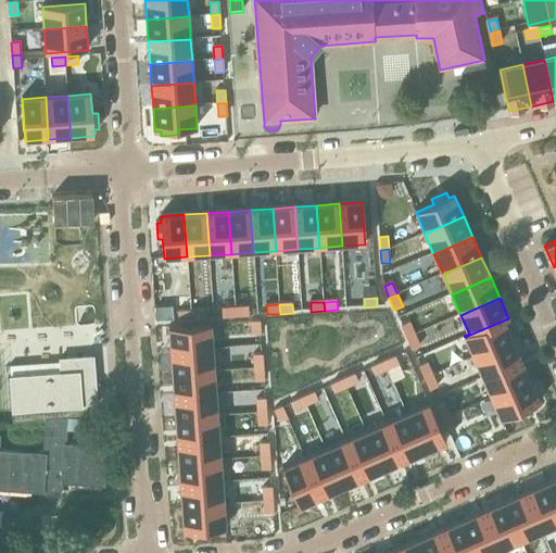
[(236,308),(222,309),(223,317),(236,317),(236,308)]
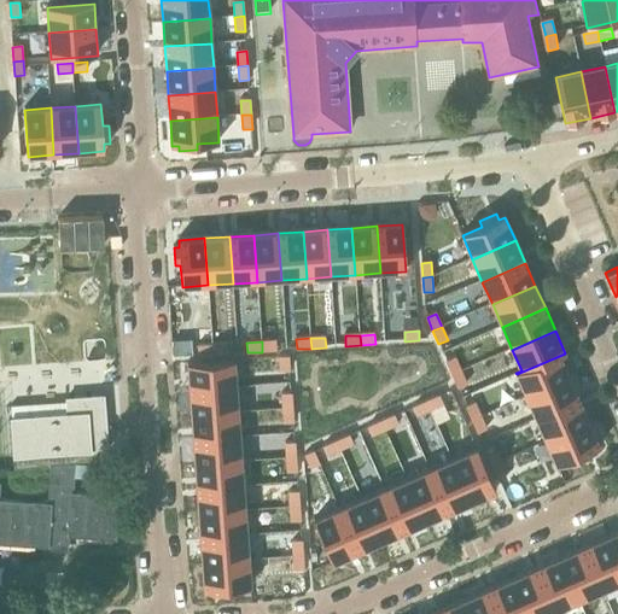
[(277,341),(262,341),(262,352),(277,351),(277,341)]
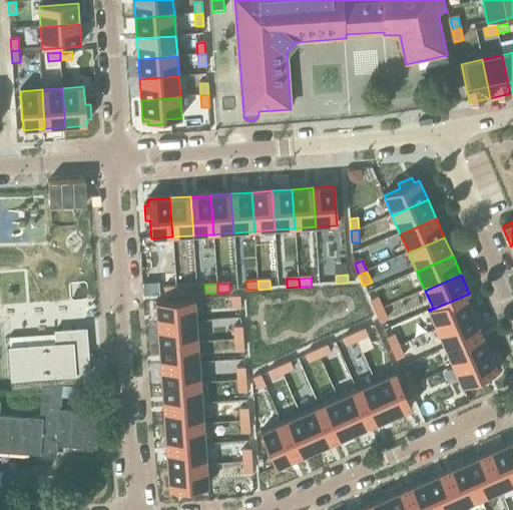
[(188,286),(176,287),(176,295),(189,295),(188,286)]
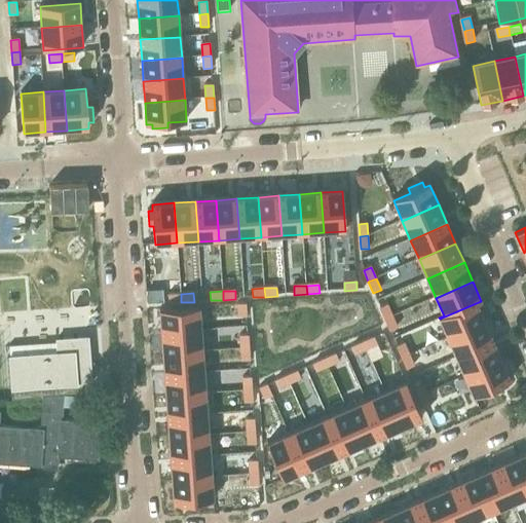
[(181,294),(168,295),(168,303),(181,302),(181,294)]
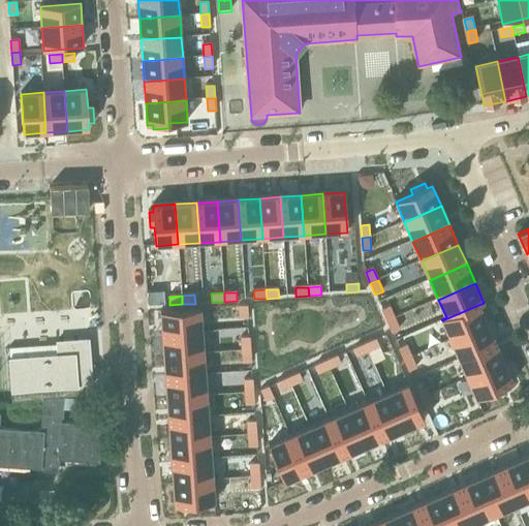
[(484,303),(442,320),(450,340),(488,323),(479,305),(484,304),(484,303)]
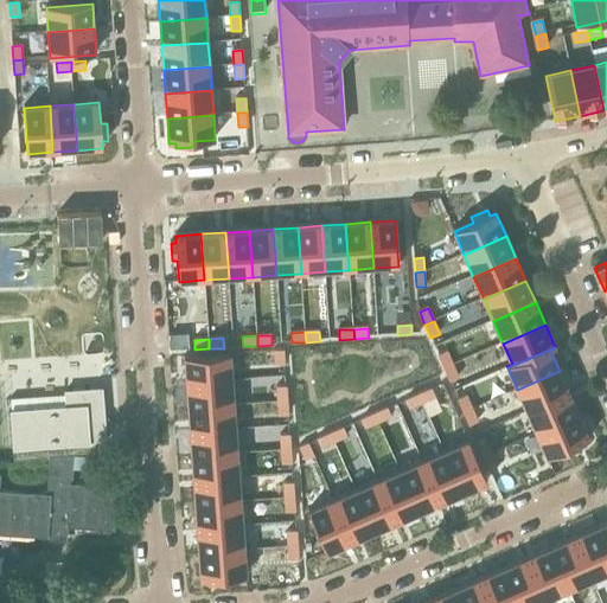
[(283,351),(274,352),(275,366),(285,365),(283,351)]
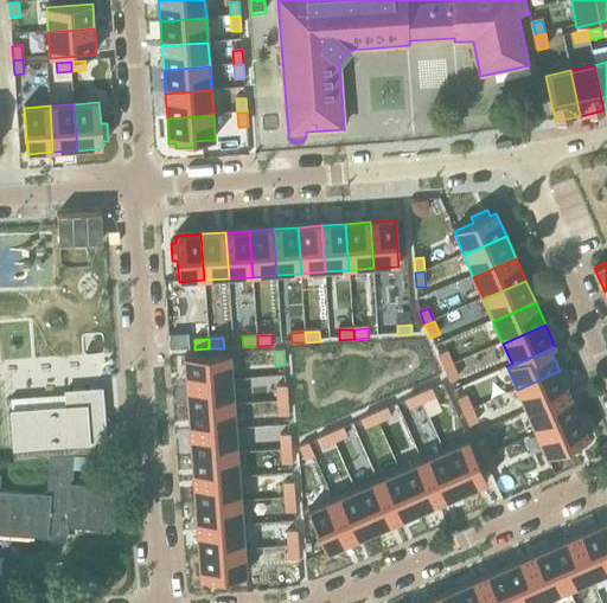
[(447,352),(439,355),(445,369),(453,365),(447,352)]
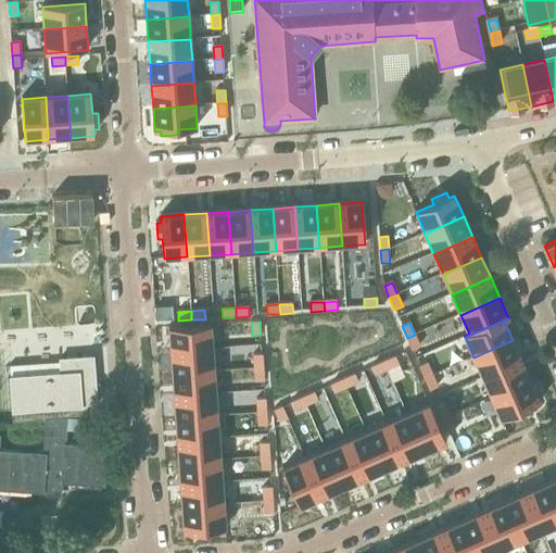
[(211,325),(168,328),(171,353),(213,350),(211,325)]
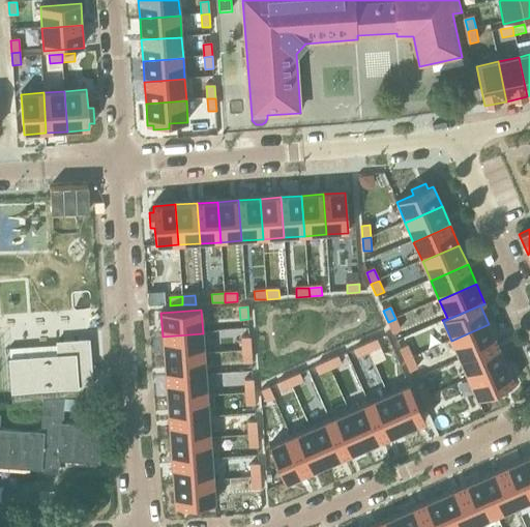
[(395,319),(388,322),(393,333),(401,330),(395,319)]
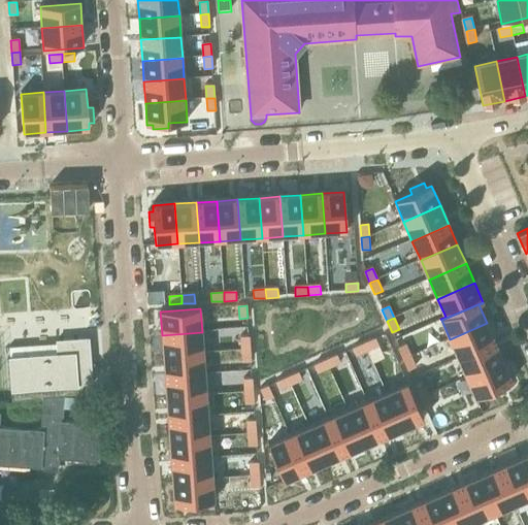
[(487,323),(450,339),(458,359),(495,342),(487,323)]
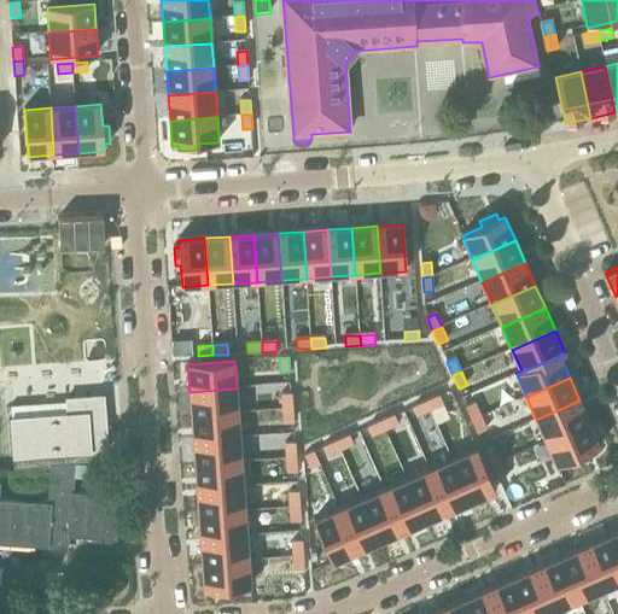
[(237,389),(190,392),(191,416),(238,413),(237,389)]
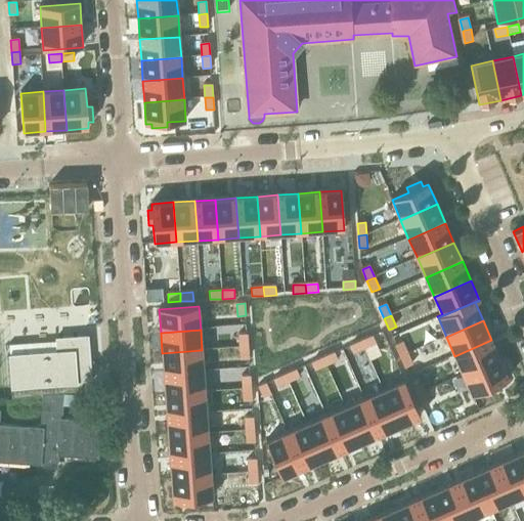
[(247,335),(238,335),(239,347),(248,347),(247,335)]
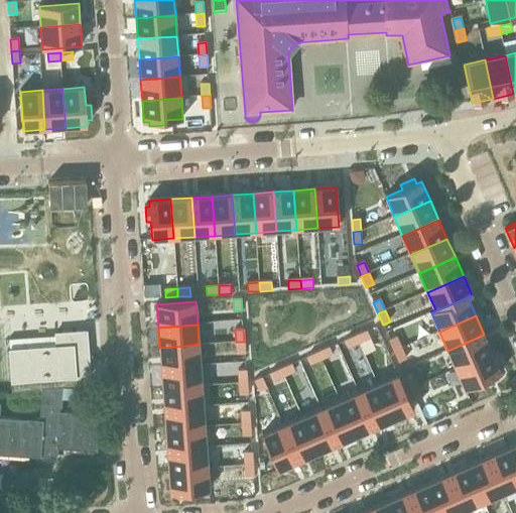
[(13,393),(42,390),(65,388),(81,386),(81,378),(91,377),(88,336),(87,332),(55,335),(56,347),(9,351),(13,393)]
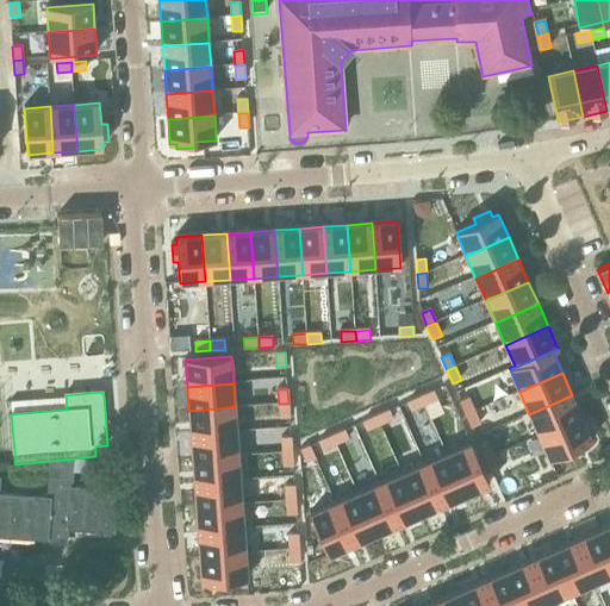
[(434,392),(421,398),(425,406),(439,400),(434,392)]
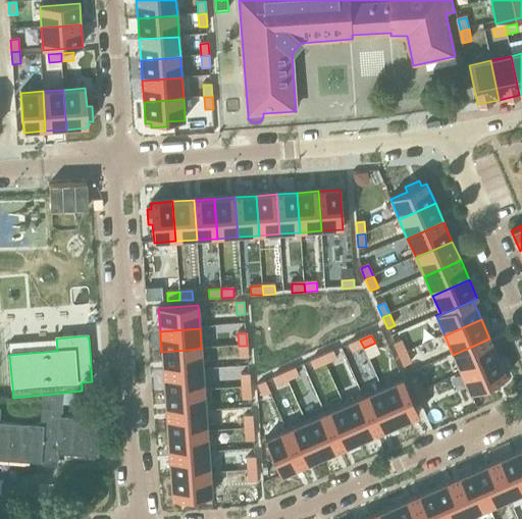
[(489,339),(453,355),(461,373),(498,358),(489,339)]
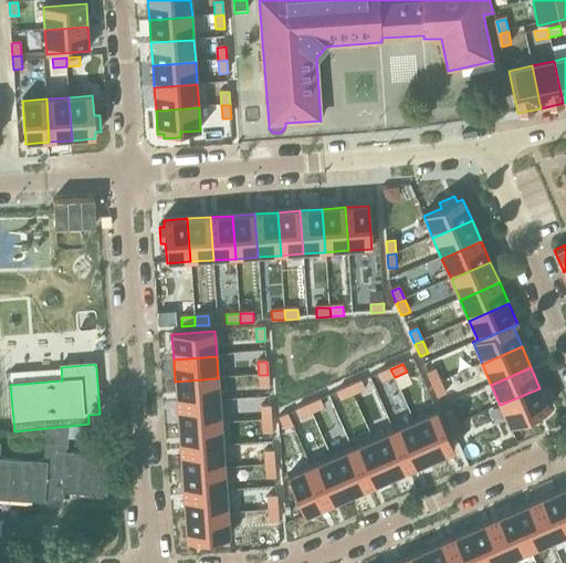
[(390,369),(378,374),(381,383),(395,377),(390,369)]
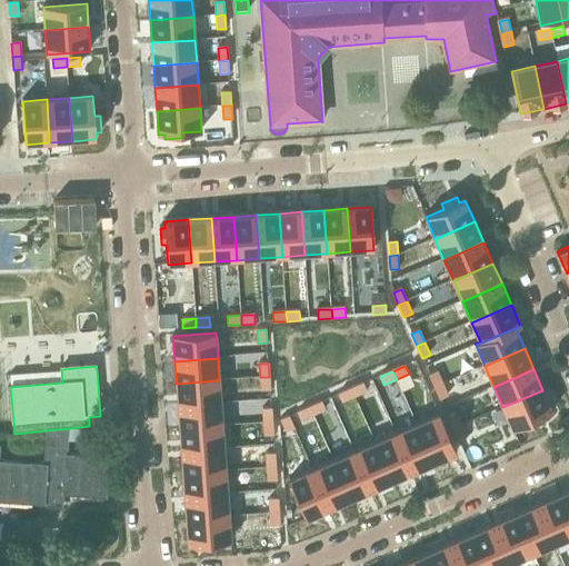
[(438,371),(429,376),(435,388),(443,384),(438,371)]
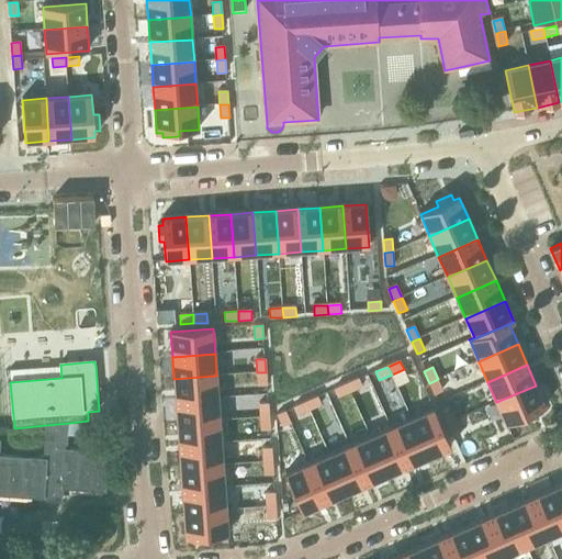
[(266,372),(257,372),(258,386),(267,386),(266,372)]
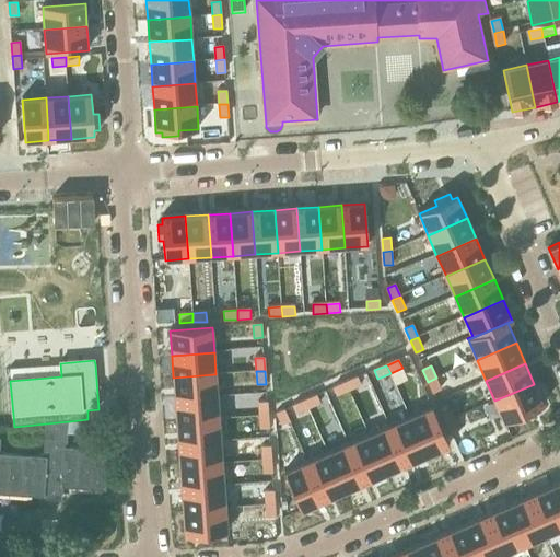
[(216,374),(173,378),(175,399),(218,396),(216,374)]
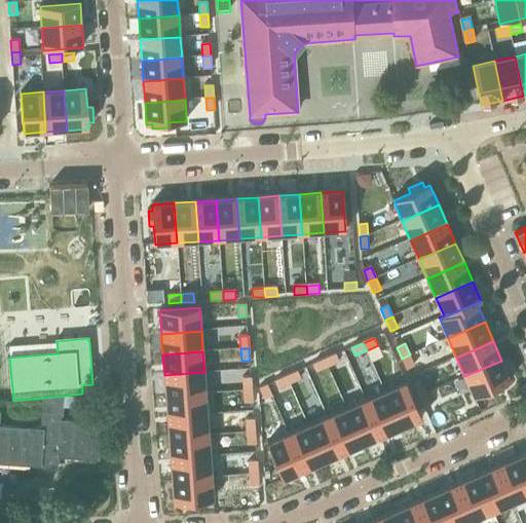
[(336,355),(325,360),(328,367),(339,363),(336,355)]
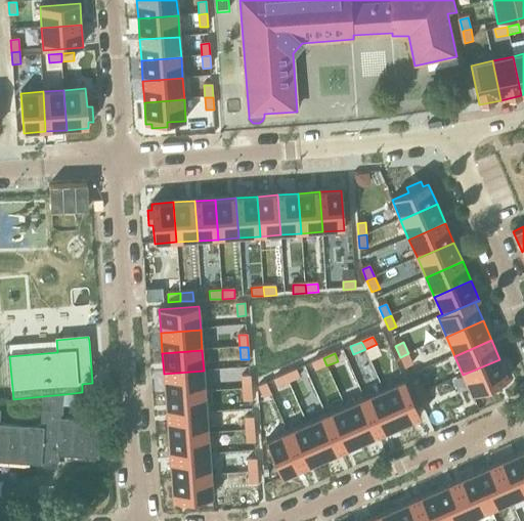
[(408,353),(400,357),(405,368),(413,364),(408,353)]
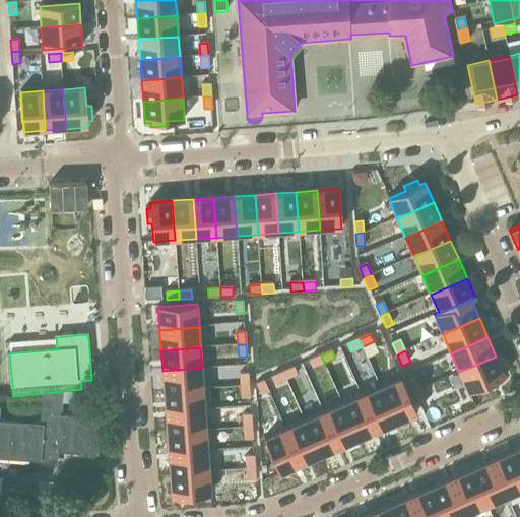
[(321,356),(310,361),(313,368),(324,363),(321,356)]
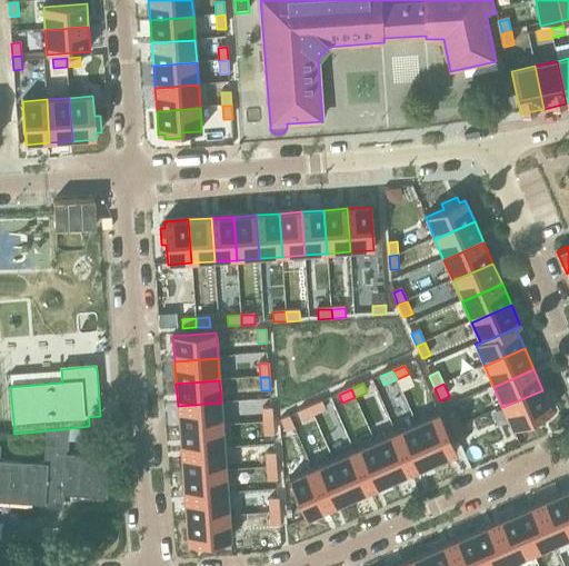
[(542,390),(502,407),(512,429),(531,421),(533,426),(548,419),(546,415),(552,411),(542,390)]
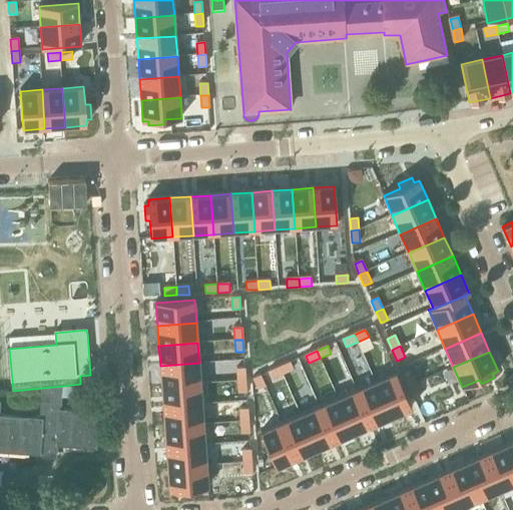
[(199,363),(160,366),(161,387),(200,384),(199,363)]
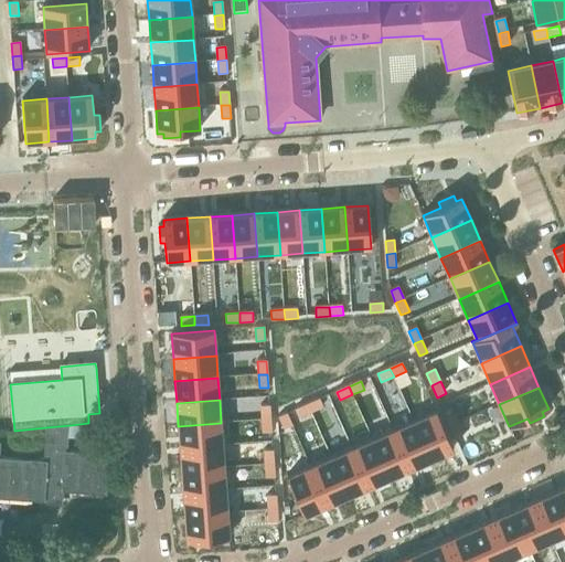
[(320,400),(308,404),(311,413),(323,407),(320,400)]
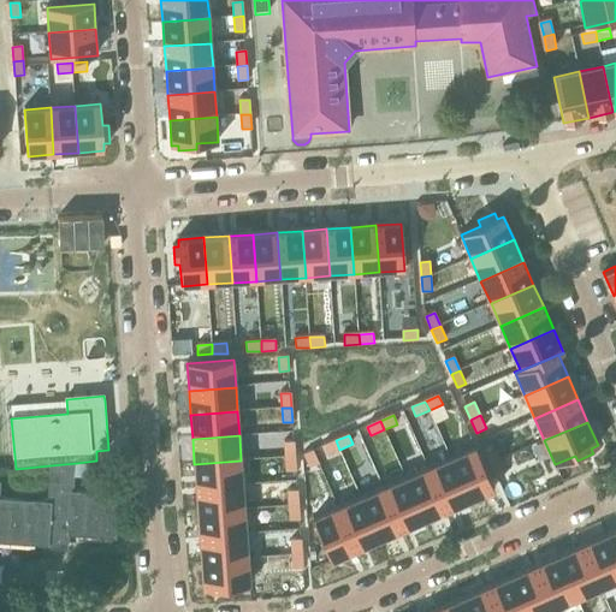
[(336,440),(323,446),(326,456),(339,450),(336,440)]
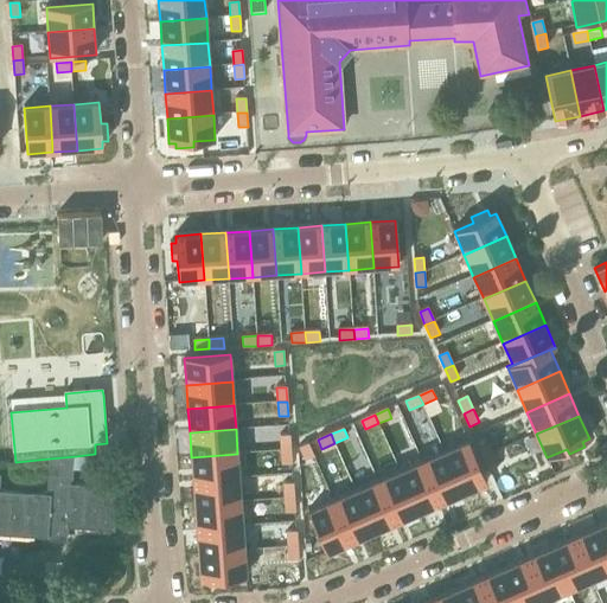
[(289,436),(280,436),(281,450),(291,450),(289,436)]
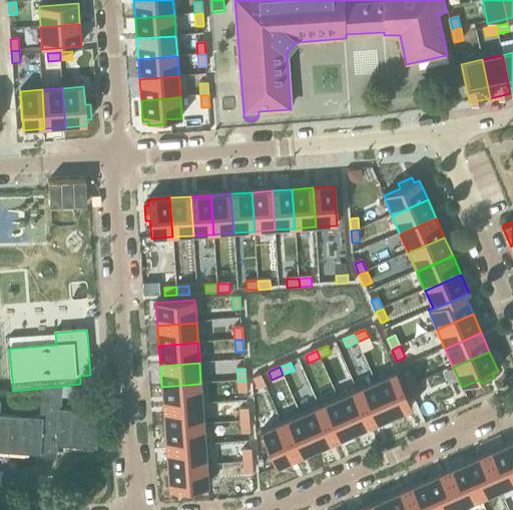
[(396,373),(375,382),(391,418),(412,409),(396,373)]
